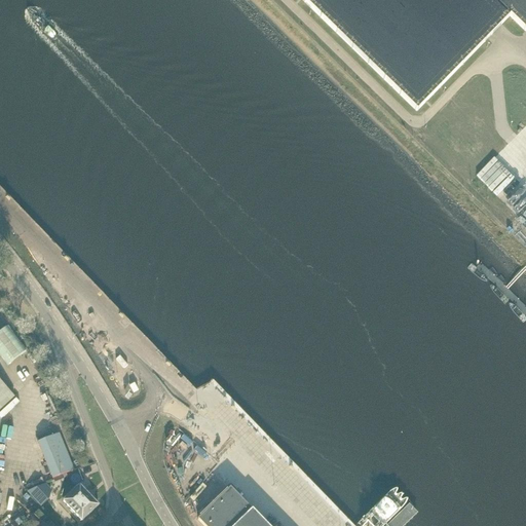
[(525,0),(302,0),(417,112),(495,32),(510,16),(525,32),(525,31),(525,0)]
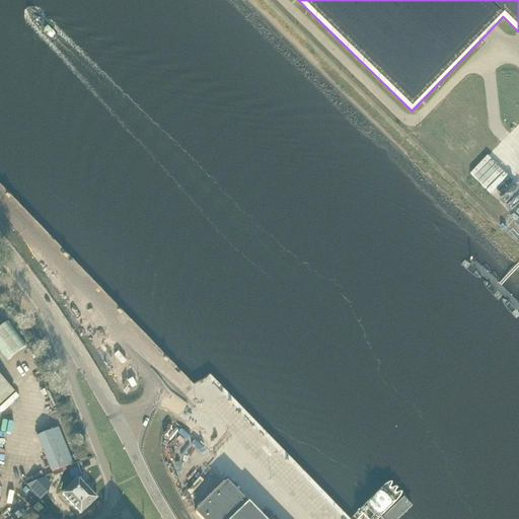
[(7,322),(0,327),(0,350),(8,361),(25,347),(7,322)]
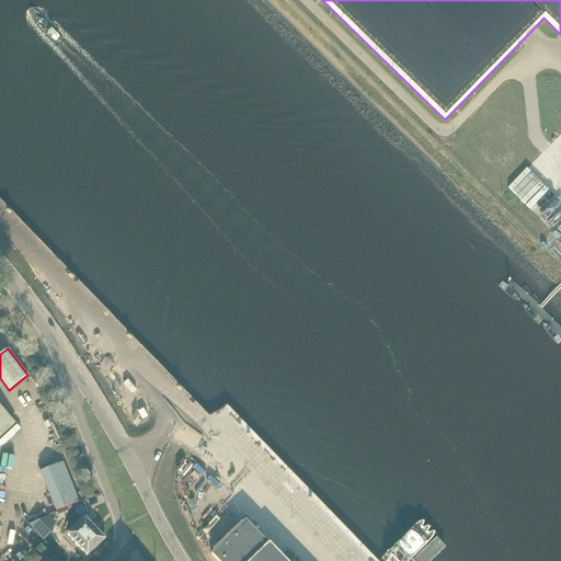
[(0,437),(15,424),(10,418),(0,407),(0,437)]
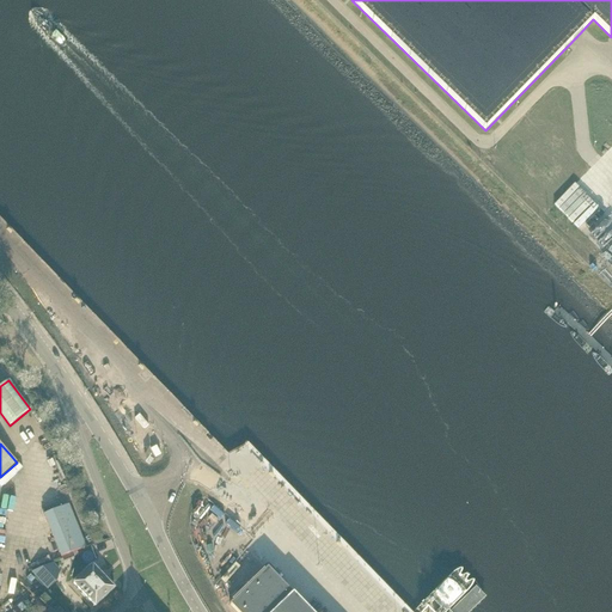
[(57,467),(71,459),(62,446),(49,454),(57,467)]
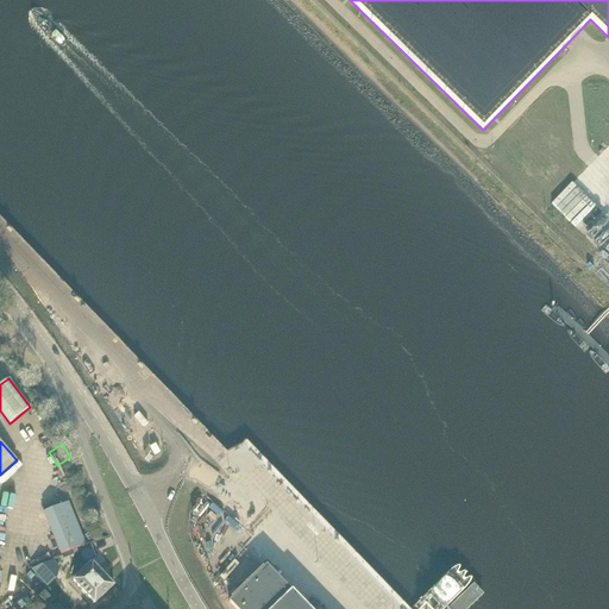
[(156,445),(151,447),(155,456),(161,452),(156,445)]
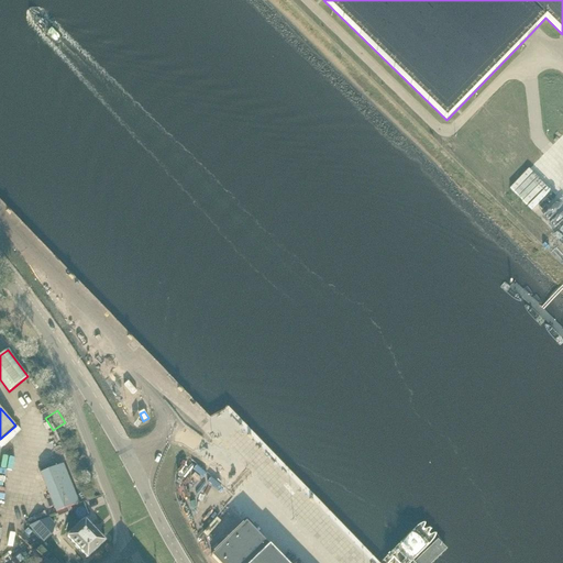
[(56,512),(79,504),(64,464),(41,473),(56,512)]
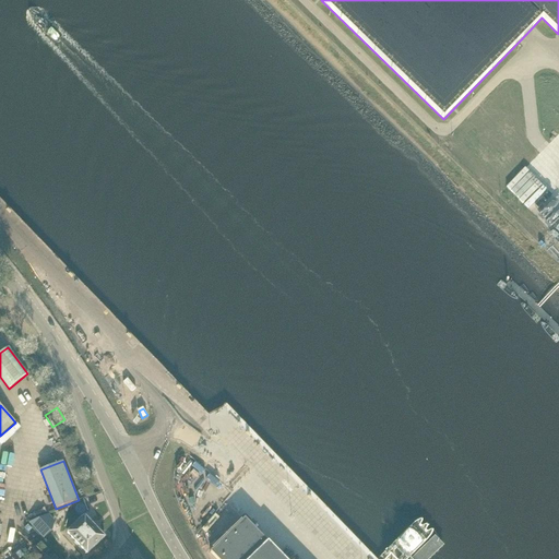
[(87,554),(105,537),(85,516),(80,521),(68,533),(87,554)]
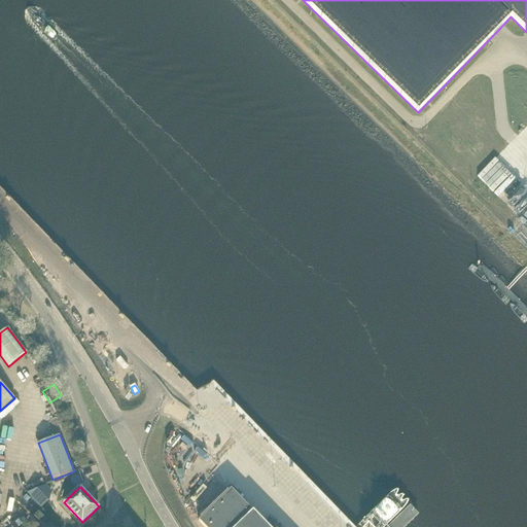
[(204,526),(267,526),(231,489),(198,521),(204,526)]
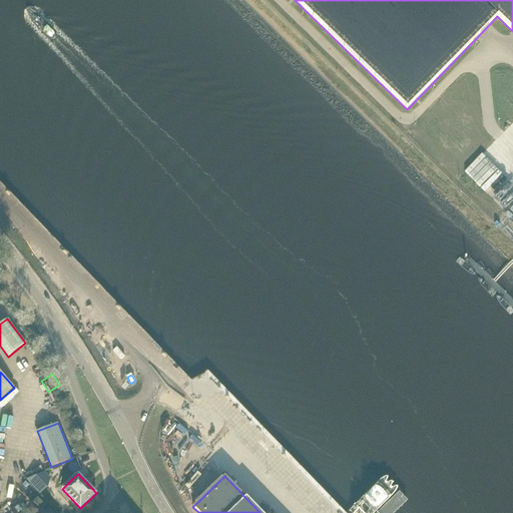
[(45,505),(37,497),(33,502),(41,510),(45,505)]
